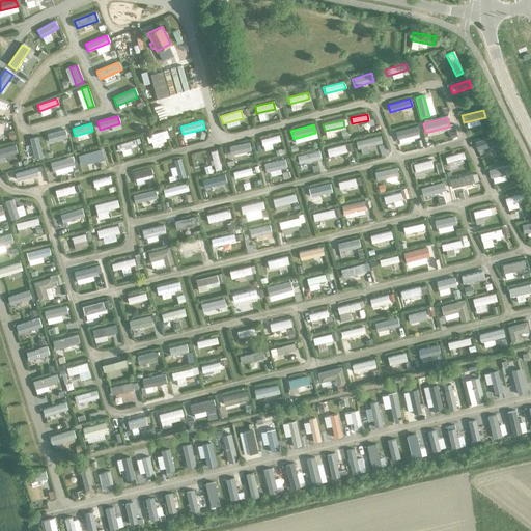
[(419,134),(417,126),(395,132),(397,140),(419,134)]
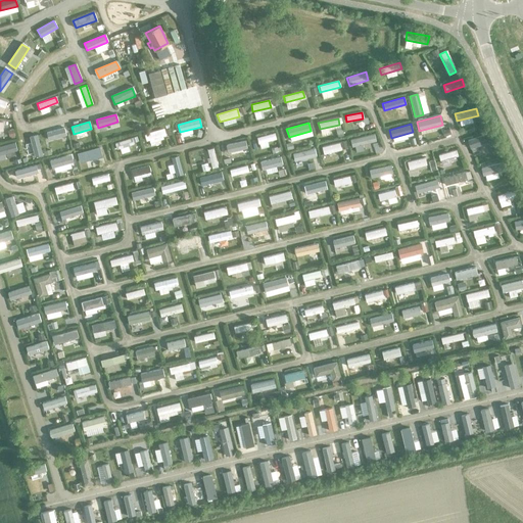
[(63,129),(46,133),(48,140),(65,136),(63,129)]
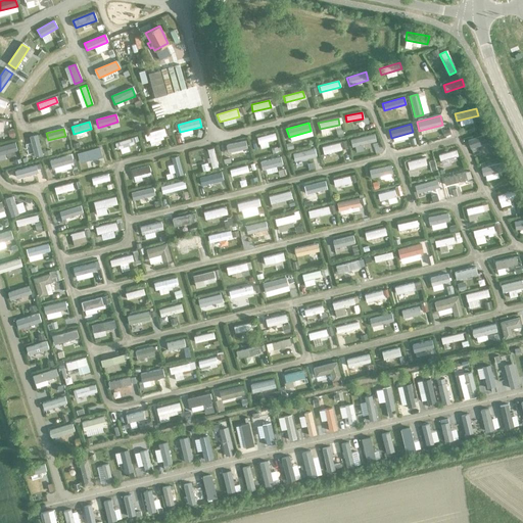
[(163,129),(143,135),(145,141),(165,136),(163,129)]
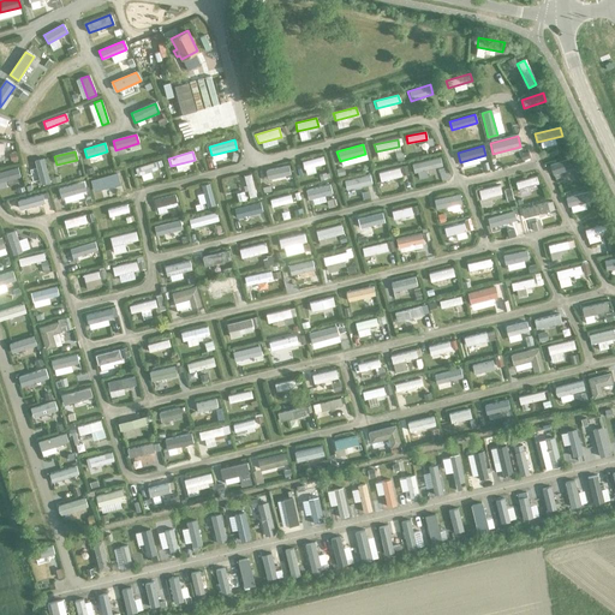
[(324,165),(322,156),(302,162),(304,169),(324,165)]
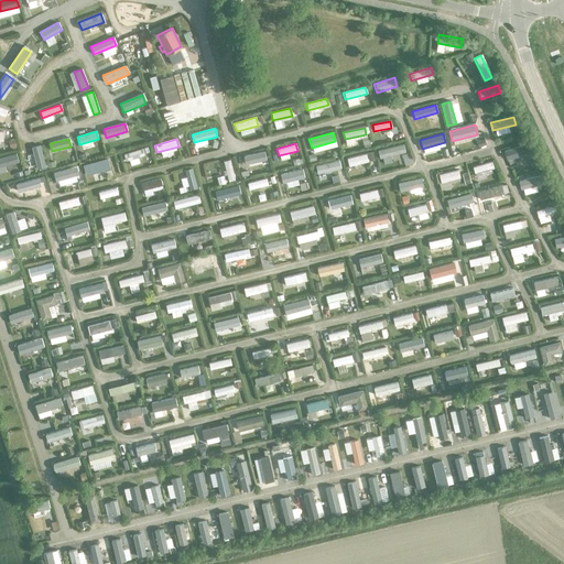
[(403,144),(377,151),(378,160),(405,152),(403,144)]
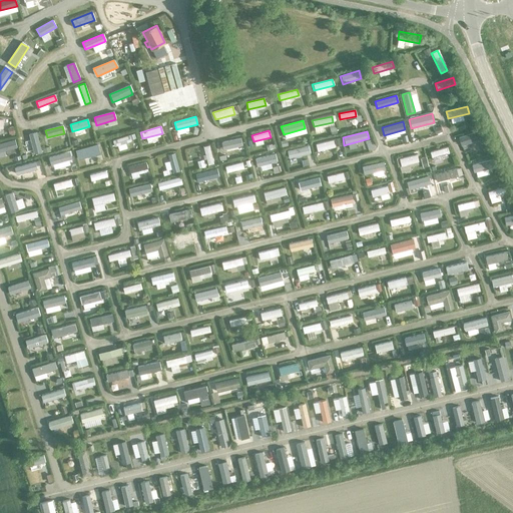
[(483,140),(480,131),(458,137),(461,146),(483,140)]
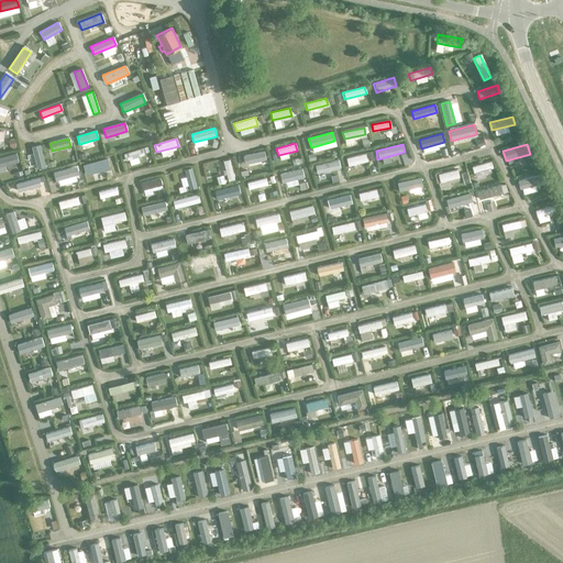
[(40,146),(31,148),(37,170),(45,168),(40,146)]
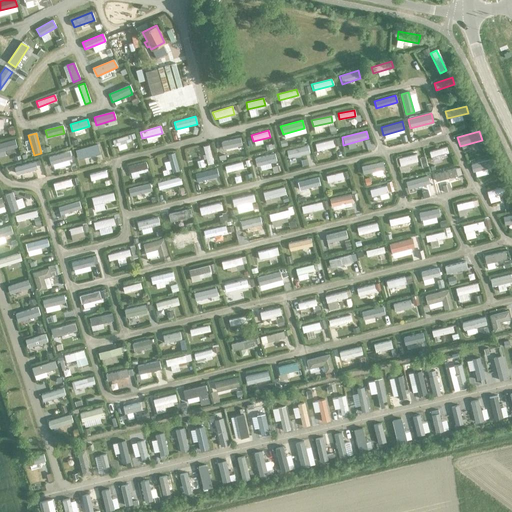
[(129,135),(112,140),(114,146),(131,141),(129,135)]
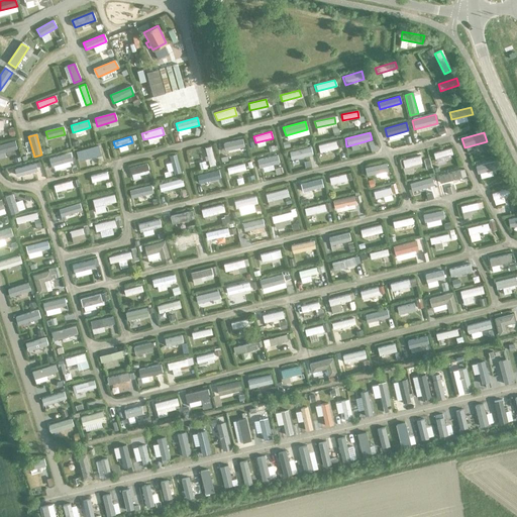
[(242,139),(222,143),(224,151),(244,147),(242,139)]
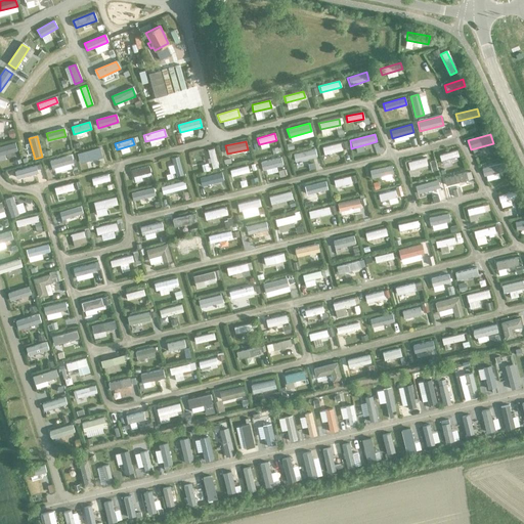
[(0,155),(16,151),(14,143),(0,146),(0,155)]
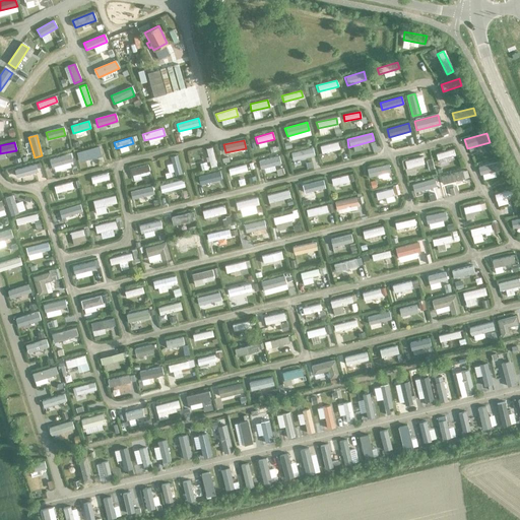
[(338,149),(337,142),(319,146),(321,153),(338,149)]
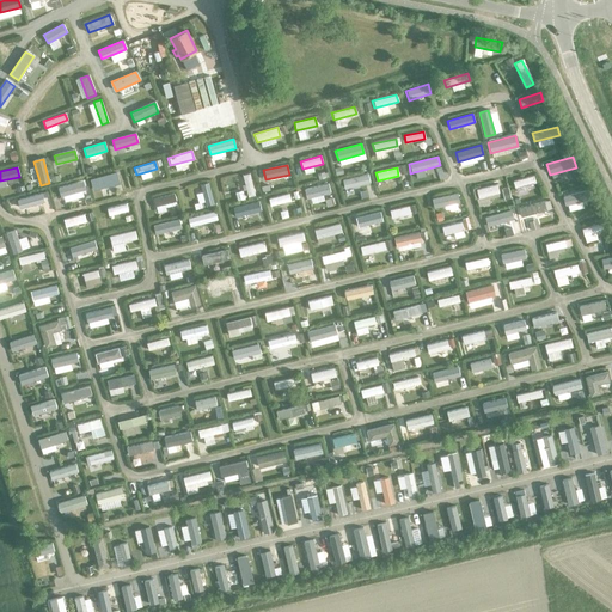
[(116,173),(90,181),(92,191),(120,184),(116,173)]
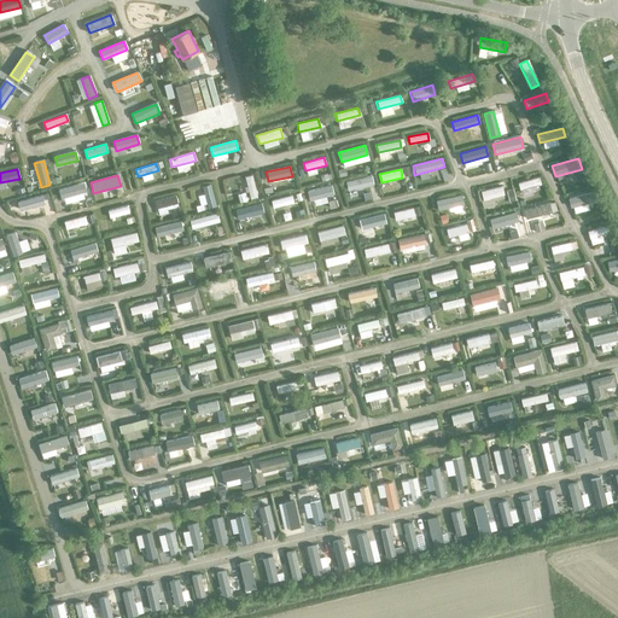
[(257,198),(251,175),(245,178),(250,199),(257,198)]
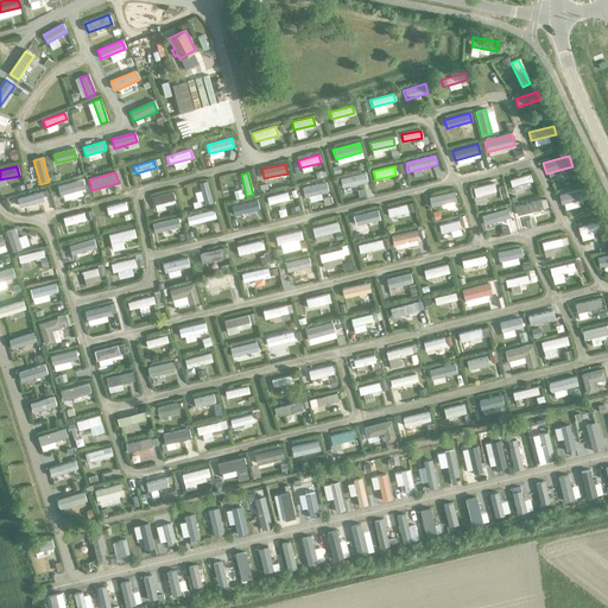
[(367,182),(365,172),(340,178),(342,188),(367,182)]
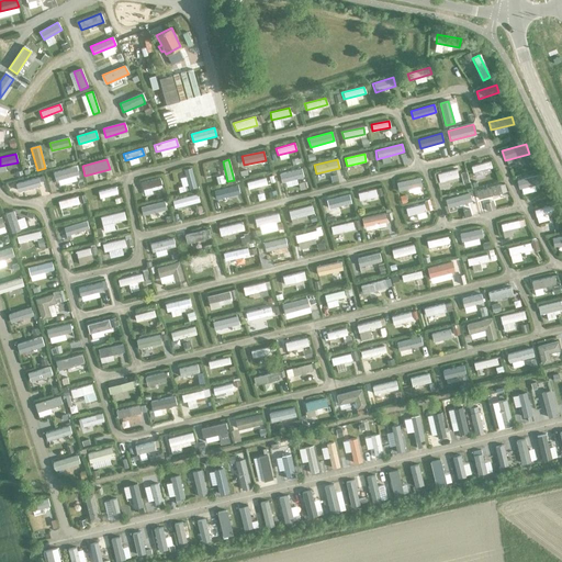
[(492,168),(490,161),(471,167),(472,173),(492,168)]
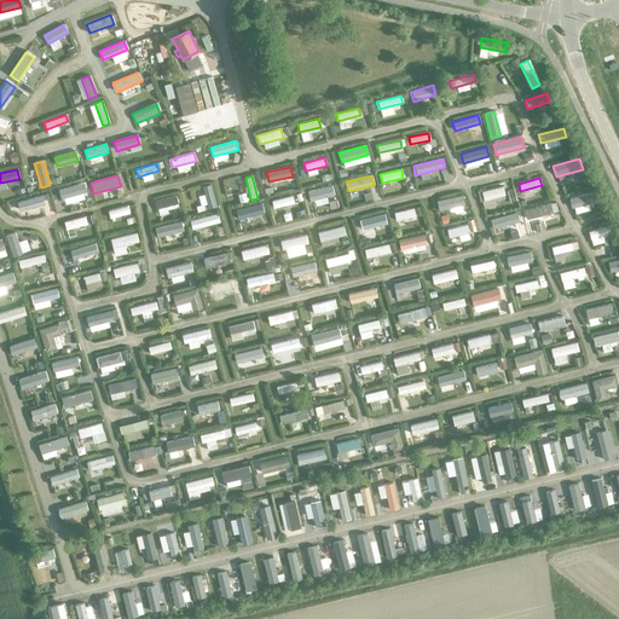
[(86,192),(84,183),(58,190),(61,200),(86,192)]
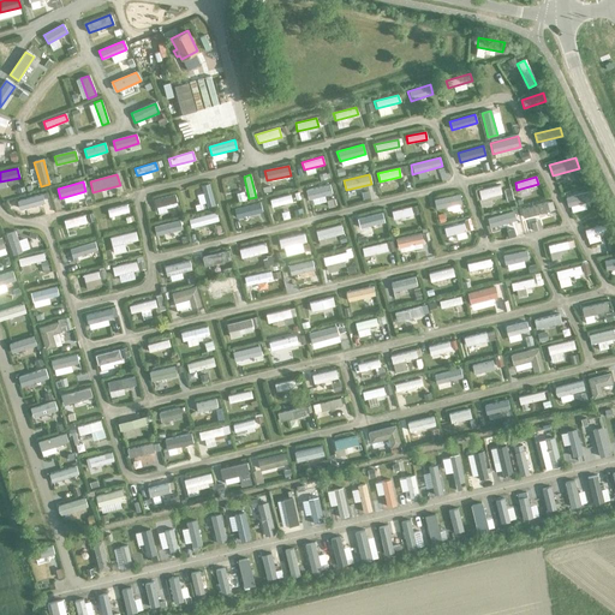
[(215,206),(209,184),(201,186),(207,208),(215,206)]
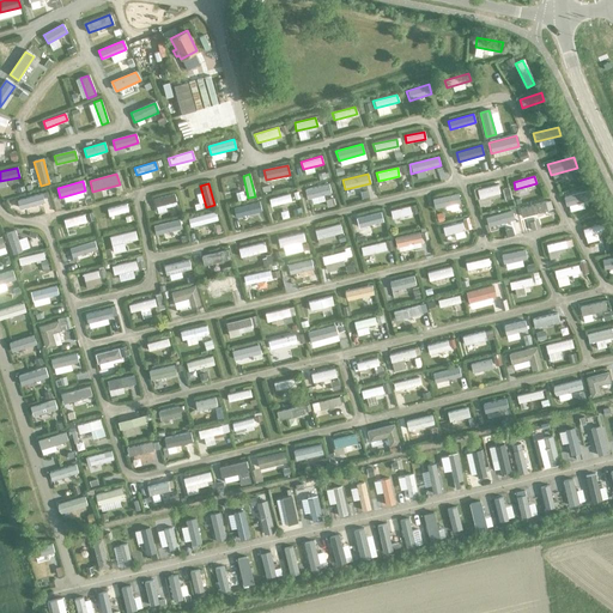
[(331,193),(328,184),(304,190),(307,200),(331,193)]
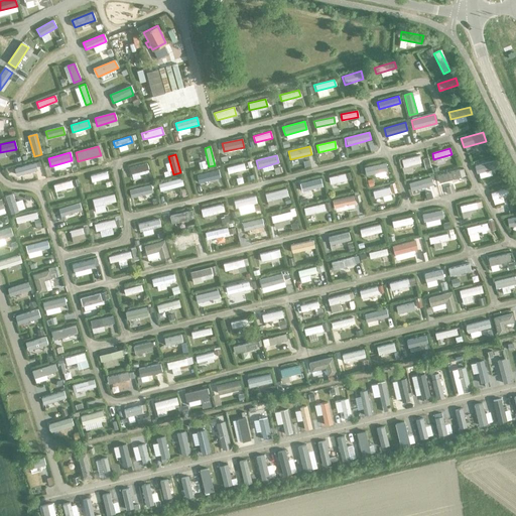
[(420,163),(419,156),(401,160),(402,167),(420,163)]
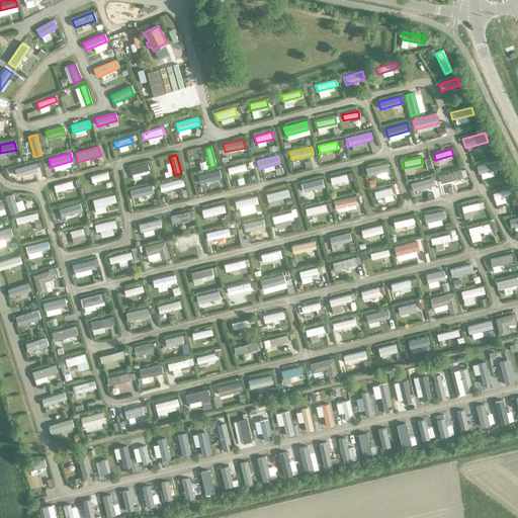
[(499,169),(497,161),(477,166),(479,174),(499,169)]
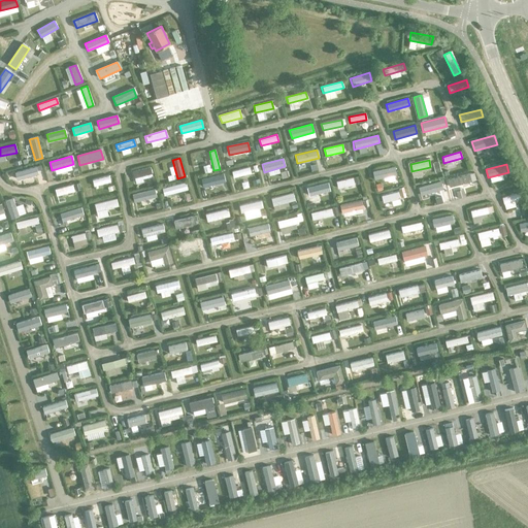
[(394,166),(372,171),(374,180),(396,175),(394,166)]
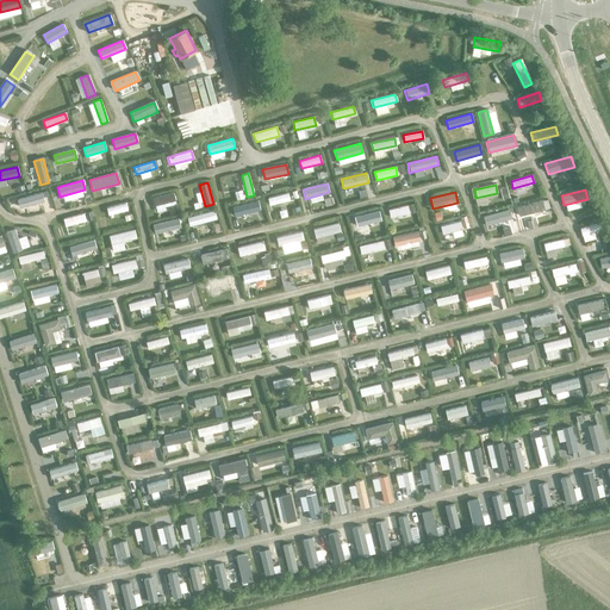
[(44,201),(42,193),(17,199),(19,209),(44,201)]
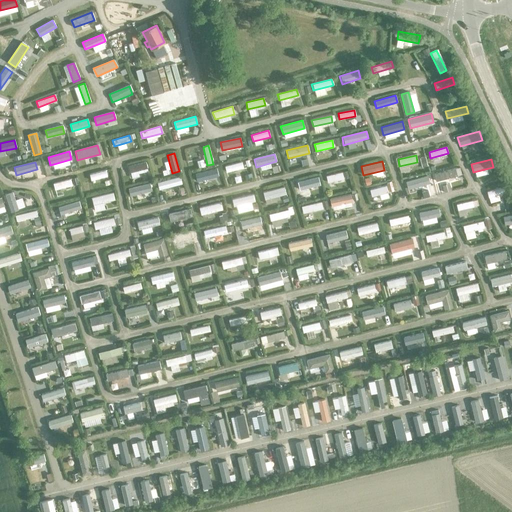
[(147,169),(146,162),(128,166),(130,173),(147,169)]
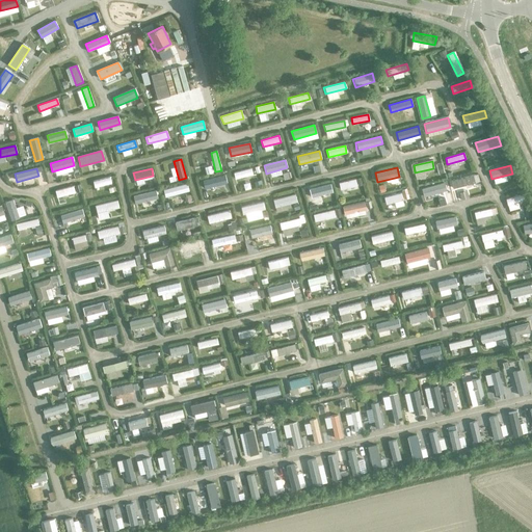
[(251,168),(234,173),(235,180),(253,176),(251,168)]
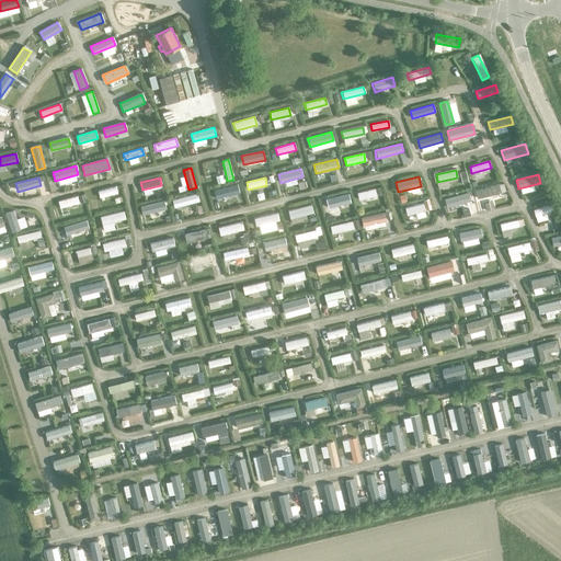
[(239,194),(237,184),(214,190),(216,199),(239,194)]
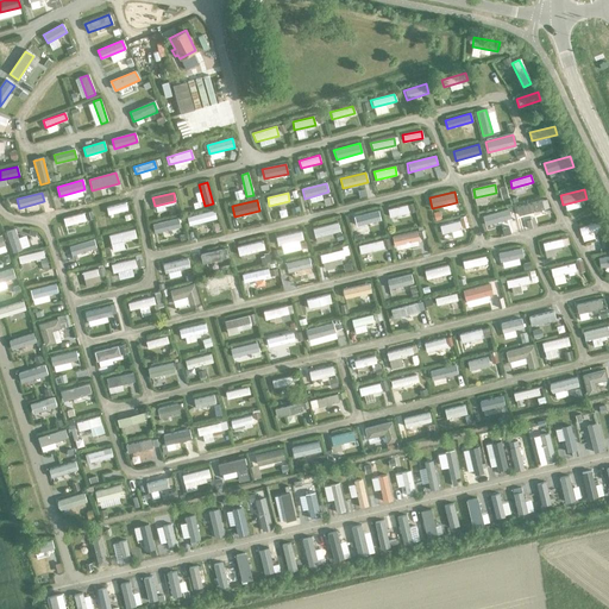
[(544,209),(541,201),(516,208),(519,217),(544,209)]
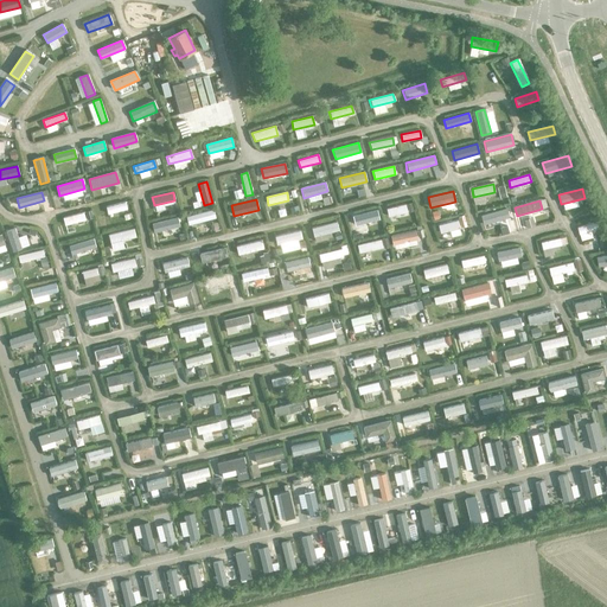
[(127,210),(126,202),(106,208),(107,215),(127,210)]
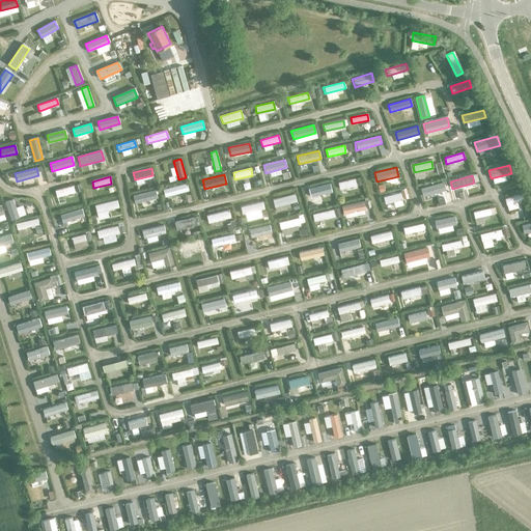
[(354,178),(337,183),(339,190),(356,186),(354,178)]
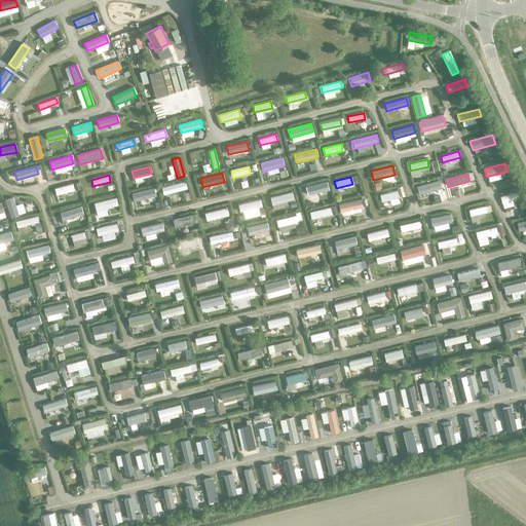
[(441,189),(439,181),(415,187),(418,195),(441,189)]
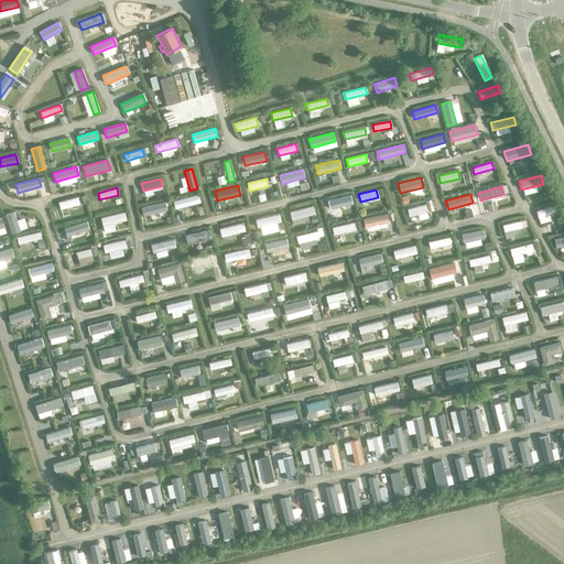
[(199,203),(198,195),(173,202),(175,209),(199,203)]
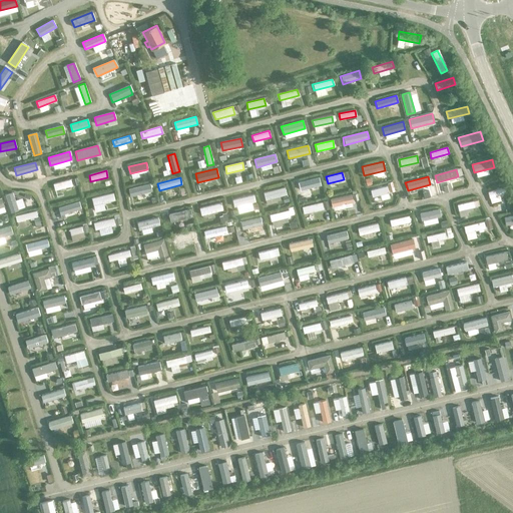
[(320,185),(318,177),(298,183),(300,191),(320,185)]
